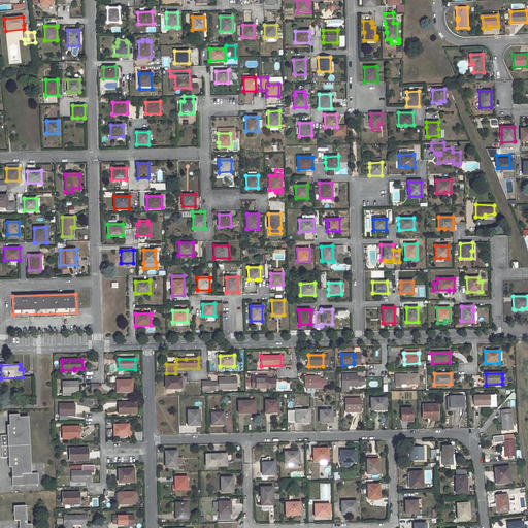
[(401,384),(418,384),(418,374),(410,374),(407,374),(395,375),(396,383),(401,383),(401,384)]
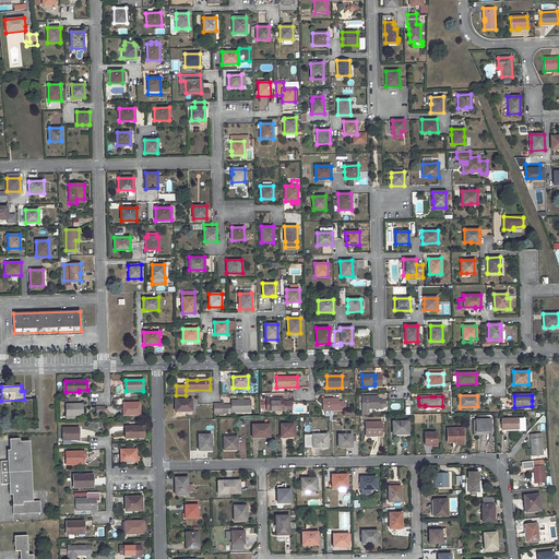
[(378,397),(361,397),(361,408),(363,415),(368,415),(368,408),(382,408),(382,407),(381,402),(381,401),(378,400),(378,397)]
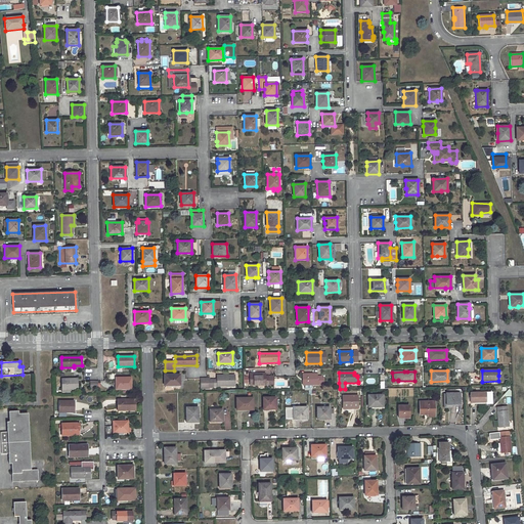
[(258,374),(250,374),(251,385),(269,385),(268,377),(265,377),(265,374),(258,375),(258,374)]
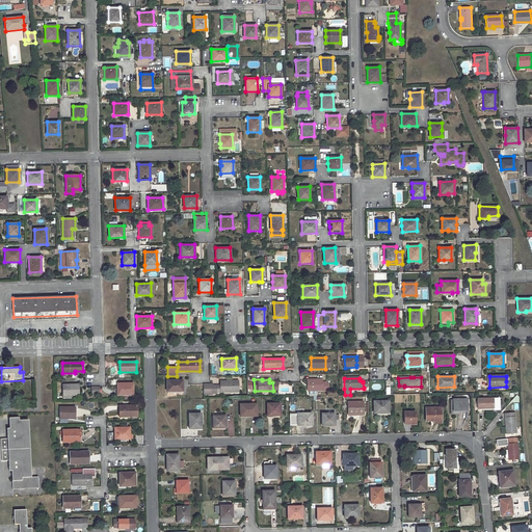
[(322,379),(307,379),(308,391),(311,391),(326,391),(325,382),(322,382),(322,379)]
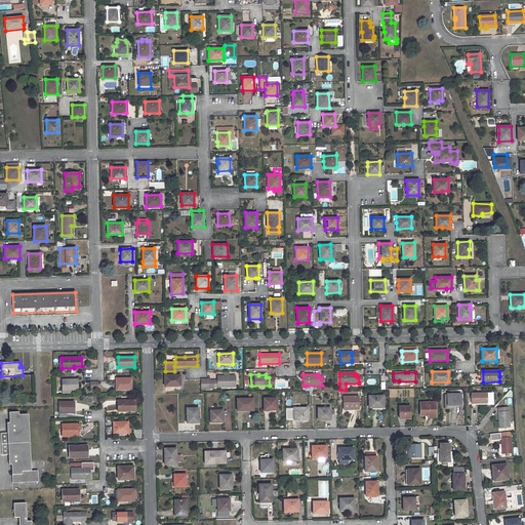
[(179,376),(165,376),(165,386),(175,385),(174,387),(180,387),(179,376)]
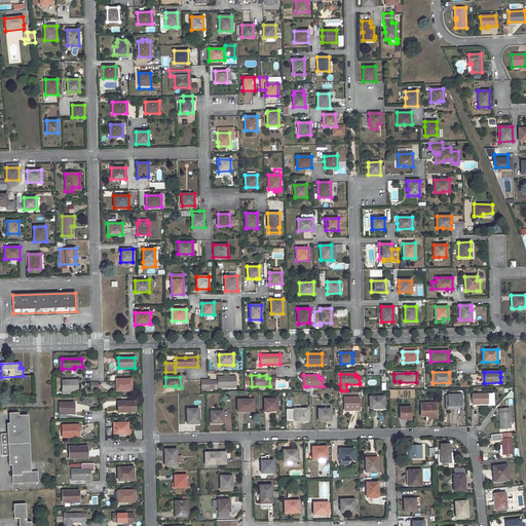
[(235,377),(218,377),(218,381),(214,381),(214,388),(226,387),(226,386),(235,386),(235,377)]
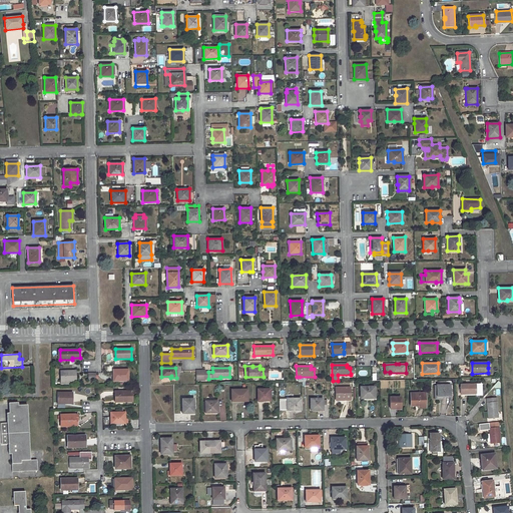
[(128,370),(113,370),(113,381),(128,381),(128,370)]
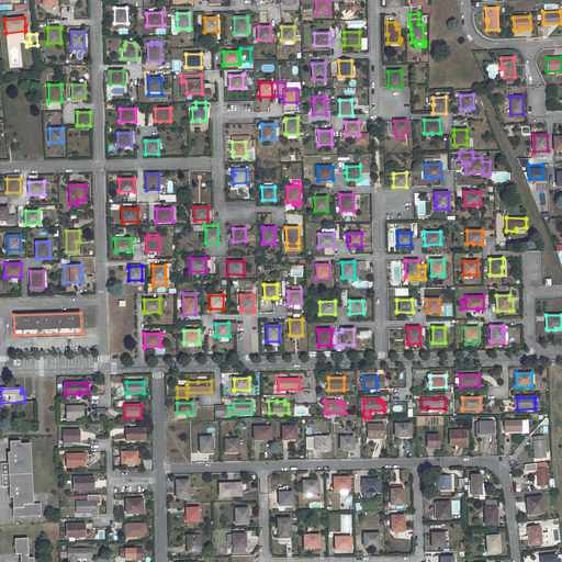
[(82,406),(66,406),(66,418),(83,417),(82,406)]
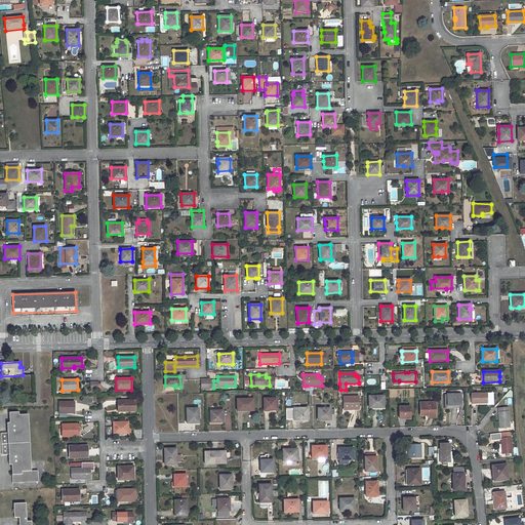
[(208,388),(208,380),(208,379),(200,379),(200,388),(208,388)]
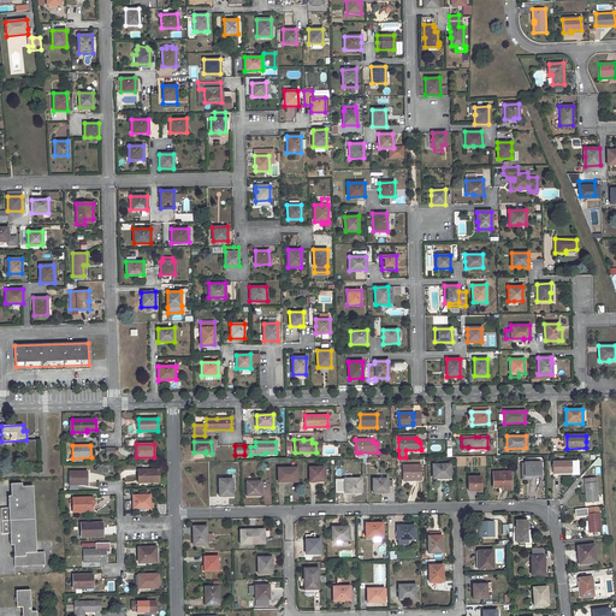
[(486,466),(486,456),(475,456),(475,466),(486,466)]
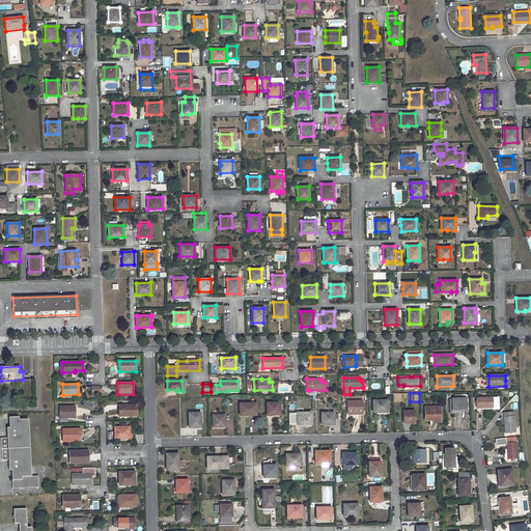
[(498,397),(476,398),(476,408),(498,408),(498,397)]
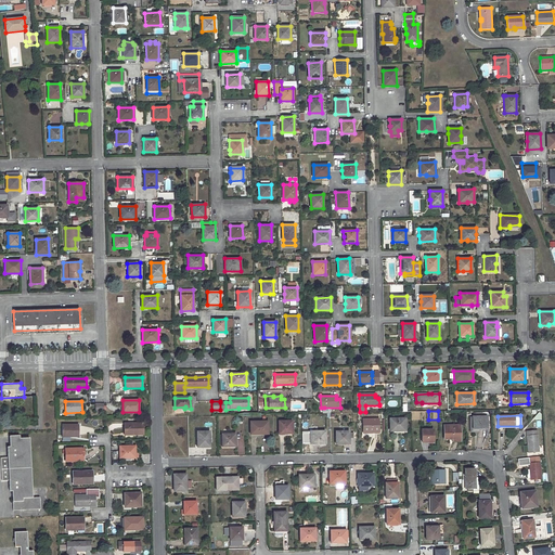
[(487,416),(472,417),(472,429),(479,429),(487,429),(487,416)]
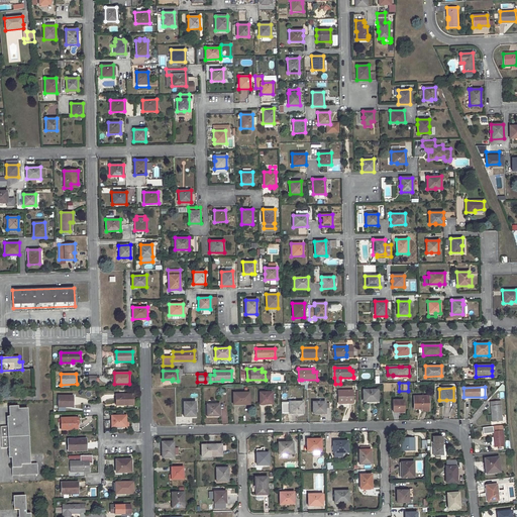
[(439,389),(437,389),(437,403),(446,402),(446,400),(439,400),(439,389)]
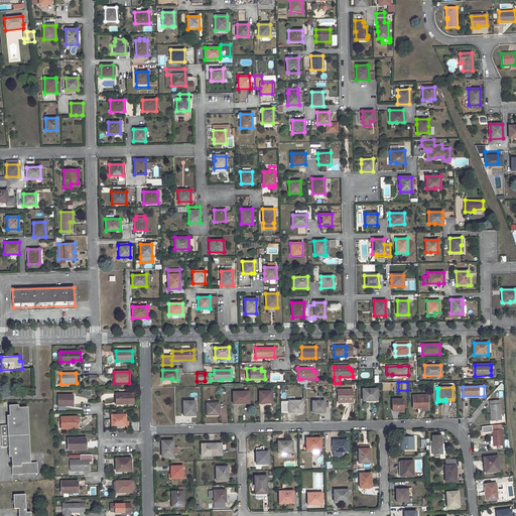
[(376,389),(362,389),(362,401),(377,401),(376,389)]
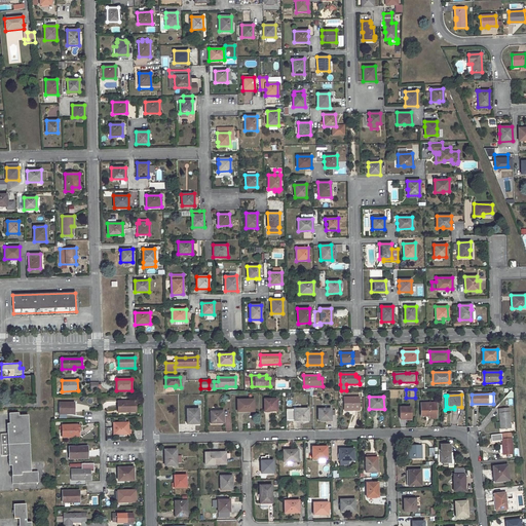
[(359,398),(344,398),(344,410),(359,410),(359,398)]
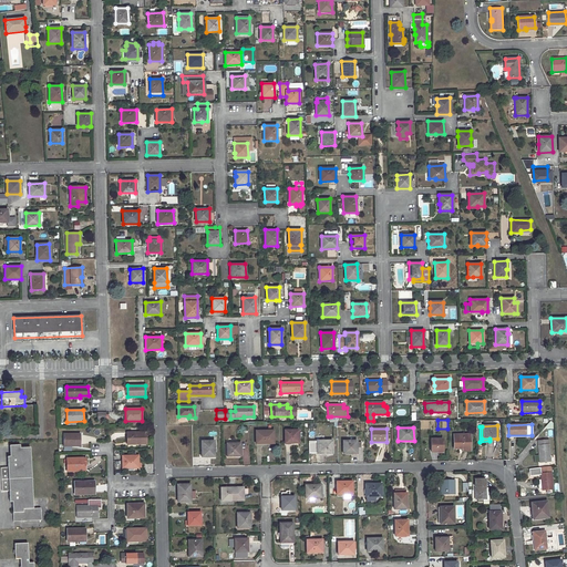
[(298,430),(285,430),(285,442),(294,442),(294,443),(298,443),(298,430)]
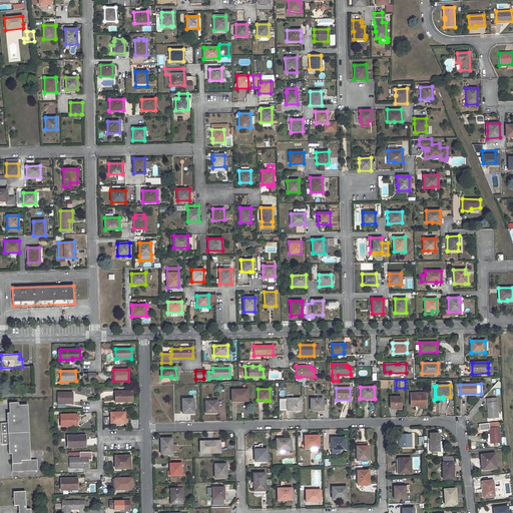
[(247,390),(231,390),(231,401),(243,400),(243,401),(247,401),(247,390)]
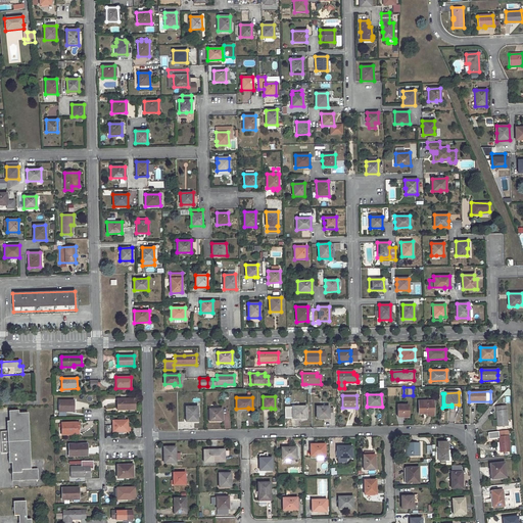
[(135,398),(117,399),(117,408),(126,408),(126,410),(135,410),(135,398)]
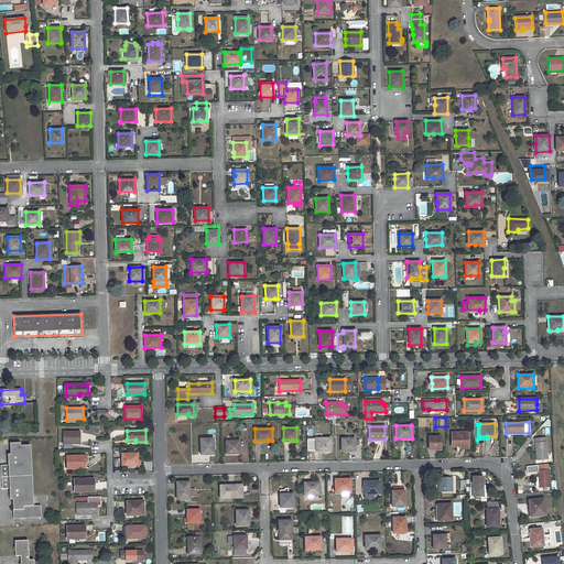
[(79,432),(63,432),(63,444),(79,444),(79,432)]
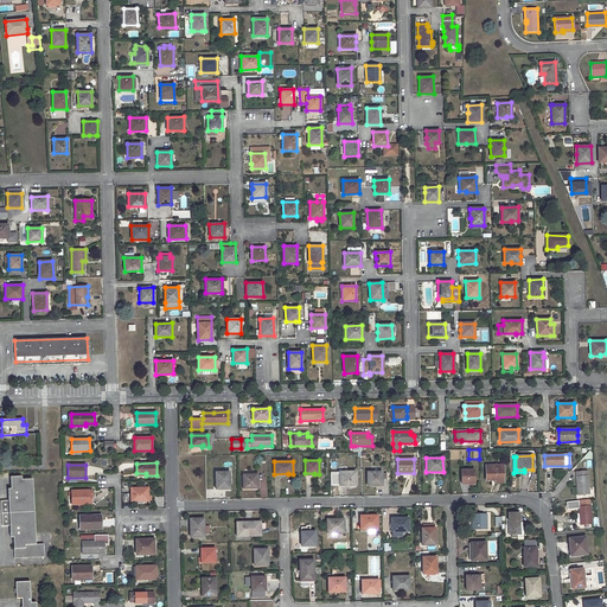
[(503,465),(485,466),(486,480),(494,480),(503,480),(503,465)]
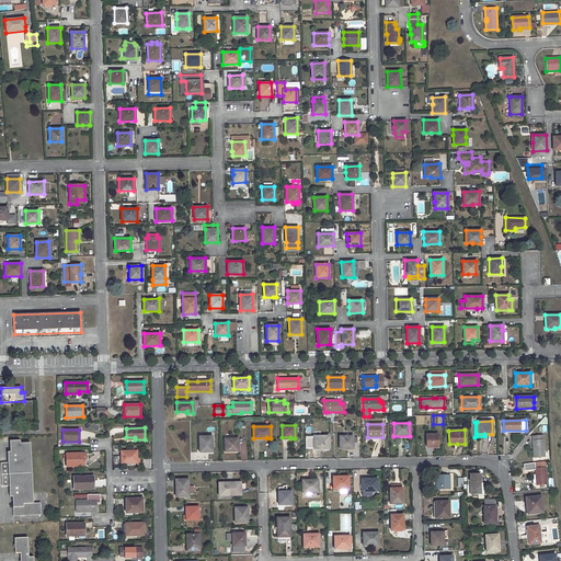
[(531,433),(531,436),(535,458),(544,457),(542,435),(546,435),(546,432),(531,433)]
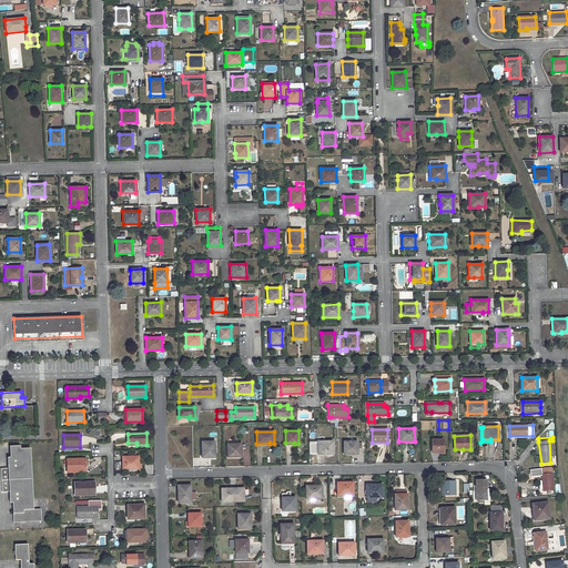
[(443,439),(432,439),(432,453),(438,452),(438,453),(443,453),(443,439)]
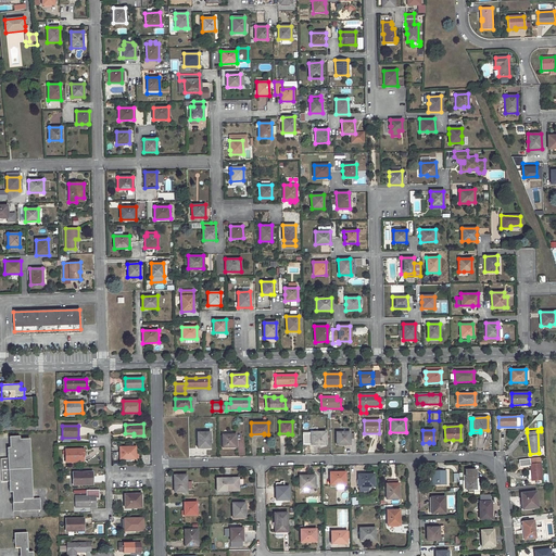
[(210,432),(197,432),(198,447),(210,447),(210,432)]
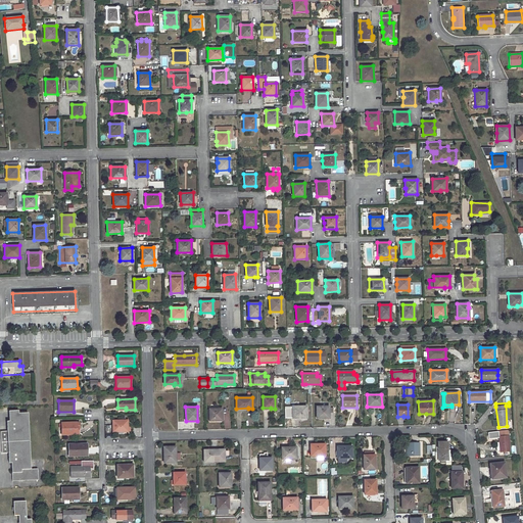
[(305,407),(292,407),(292,418),(301,418),(301,419),(305,418),(305,407)]
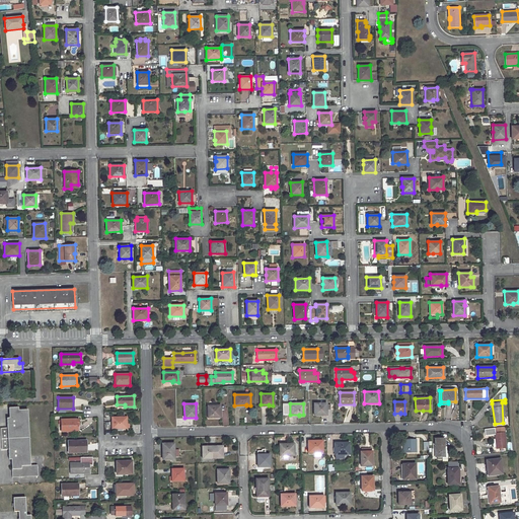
[(325,403),(314,403),(314,416),(326,415),(326,409),(326,404),(325,403)]
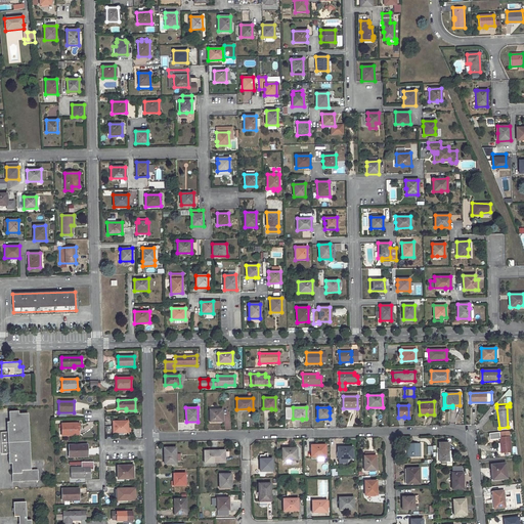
[(222,409),(210,409),(210,422),(222,422),(222,409)]
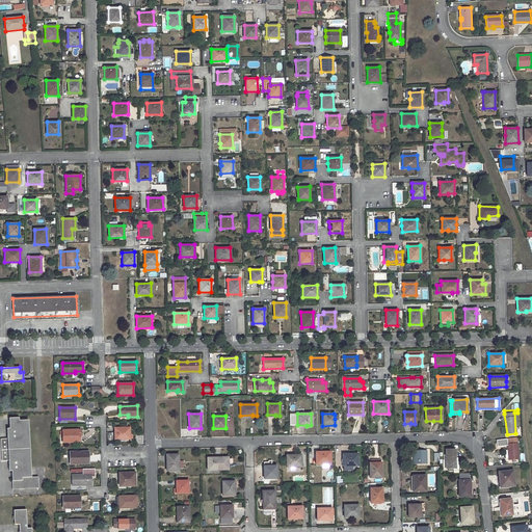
[(9,428),(7,428),(7,439),(8,460),(9,471),(11,471),(12,489),(38,488),(38,477),(31,477),(28,420),(19,420),(19,418),(9,418),(9,428)]
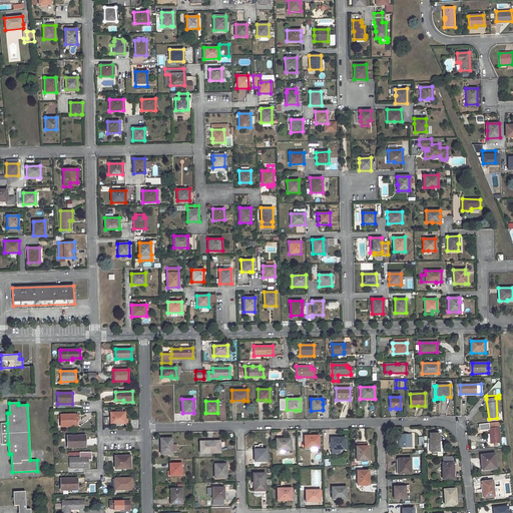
[(125,412),(111,413),(111,424),(125,423),(125,412)]
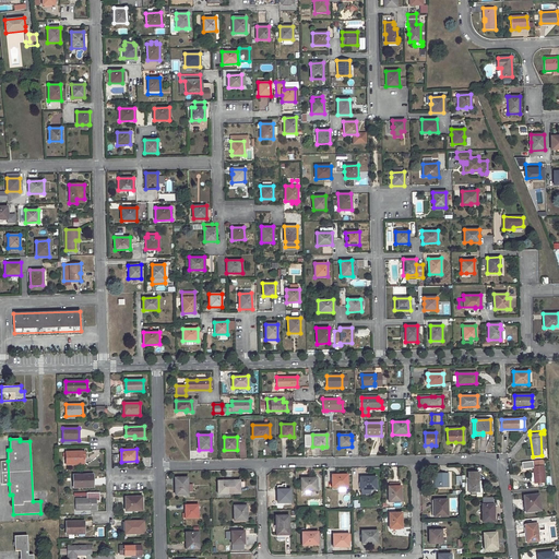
[(82,452),(66,452),(66,464),(84,464),(84,458),(82,458),(82,452)]
